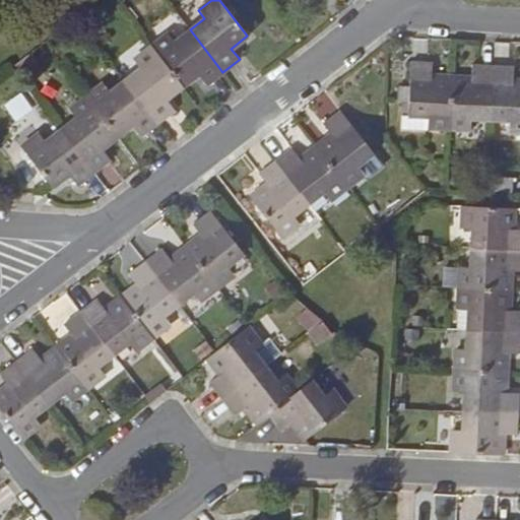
[(151,47),(183,87),(198,75),(206,84),(222,72),(190,29),(176,41),(170,33),(151,47)]
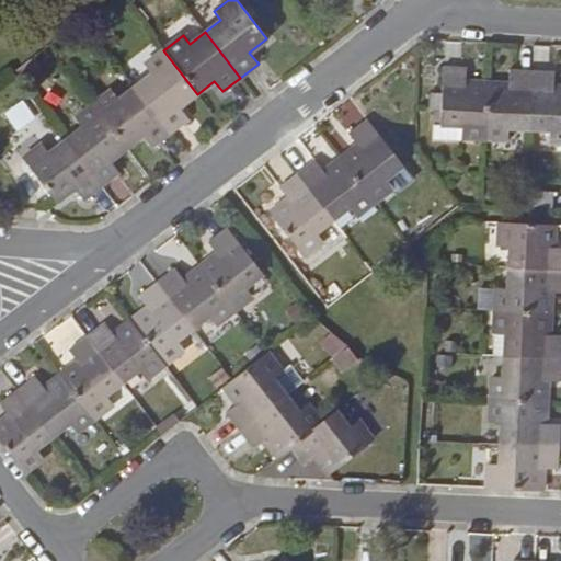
[(136,87),(171,132),(189,118),(180,107),(197,94),(163,50),(144,65),(151,75),(136,87)]
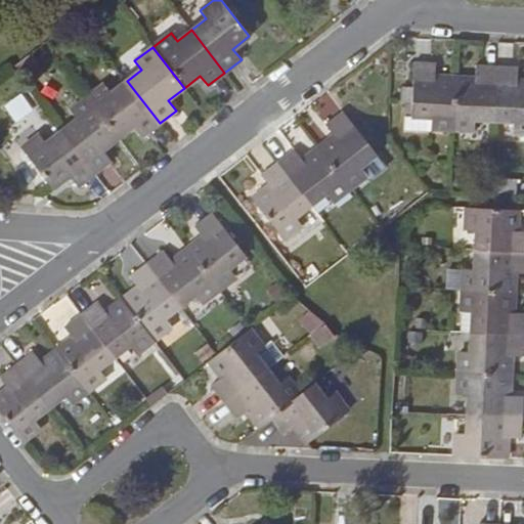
[(412,102),(411,117),(405,117),(404,117),(403,130),(431,131),(431,128),(452,129),(455,79),(435,78),(435,62),(413,62),(412,86),(402,86),(401,102),(405,102),(412,102)]
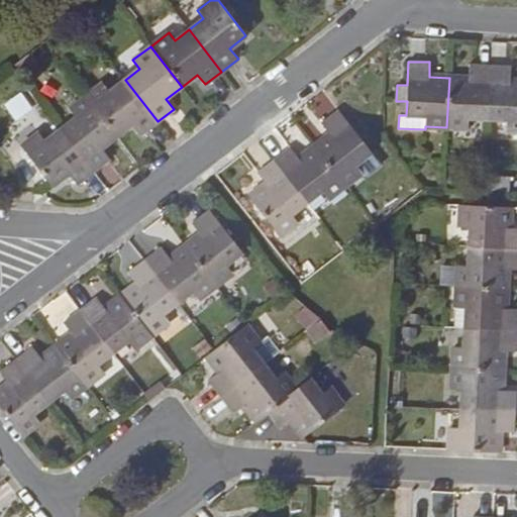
[(449,78),(446,127),(469,128),(469,119),(488,119),(491,66),(469,65),(469,78),(449,78)]
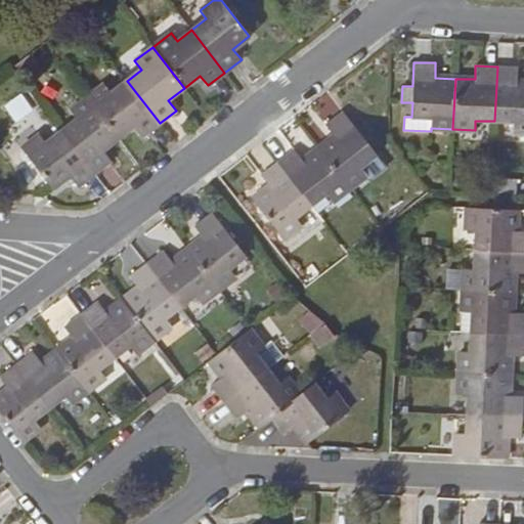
[(497,67),(494,121),(514,122),(513,132),(523,132),(523,81),(517,81),(518,68),(497,67)]
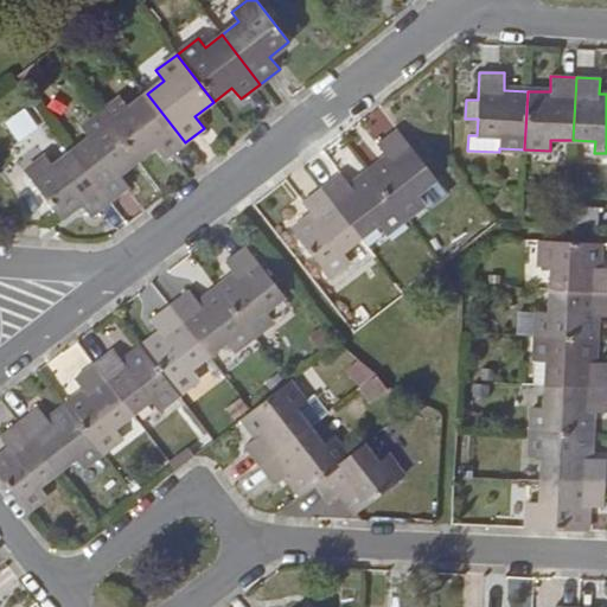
[(102,113),(138,160),(155,147),(164,159),(185,142),(147,94),(128,108),(121,97),(102,113)]
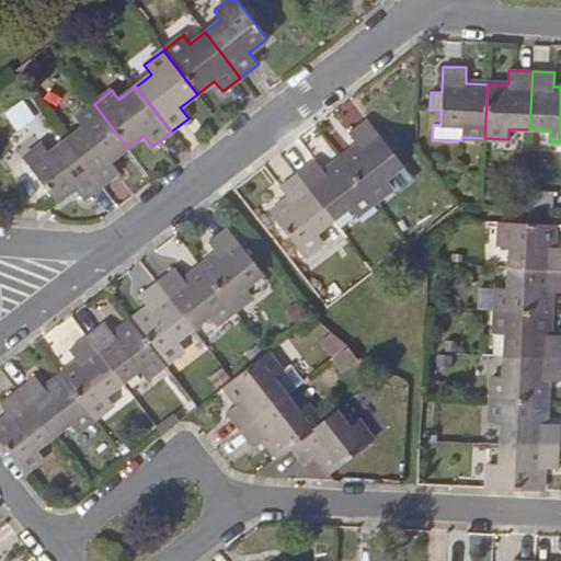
[(18,101),(8,116),(24,126),(34,111),(18,101)]
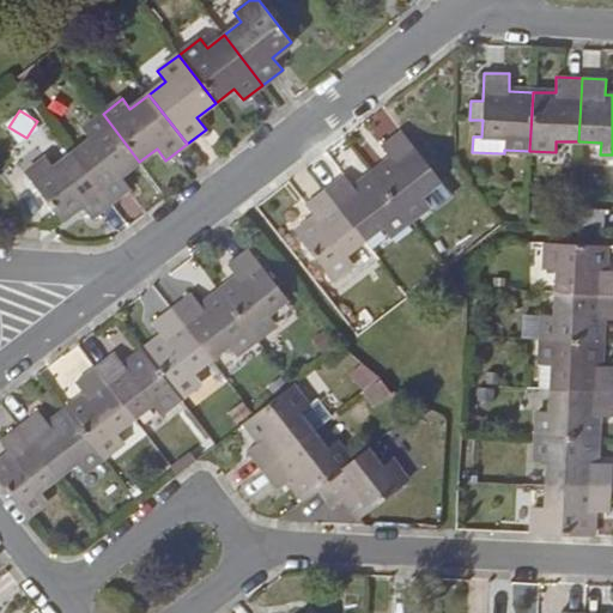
[(72,153),(110,204),(131,187),(121,175),(139,162),(103,114),(82,129),(90,139),(72,153)]
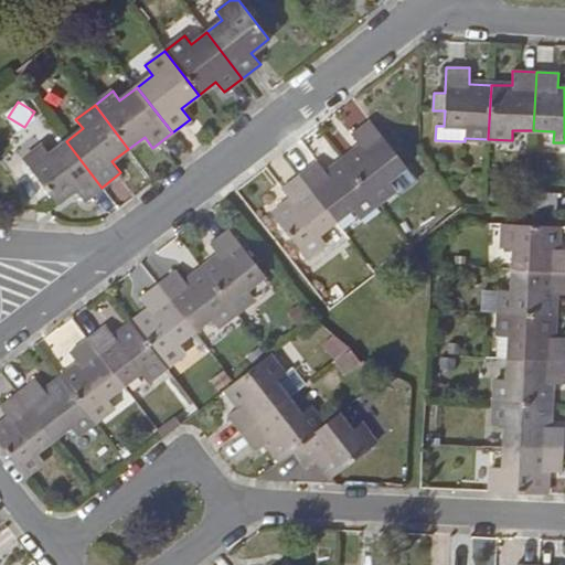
[(406,166),(371,120),(351,136),(361,147),(343,160),(376,203),(396,188),(390,180),(406,166)]
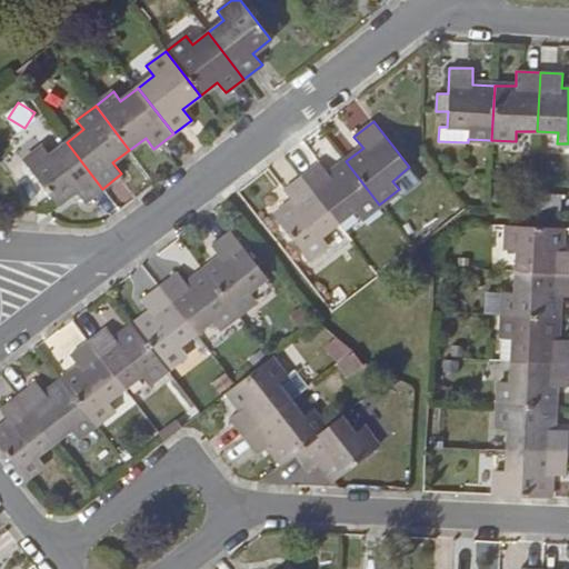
[(102,189),(67,142),(51,155),(43,146),(23,161),(58,206),(76,191),(85,202),(102,189)]
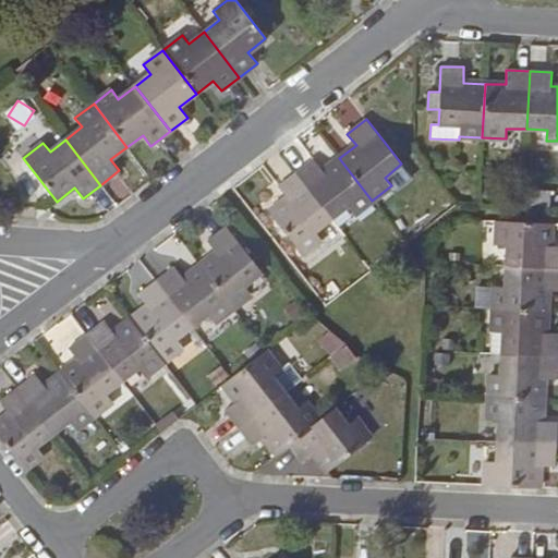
[(372,201),(339,158),(323,171),(314,160),(296,173),(331,219),(348,207),(354,215),(372,201)]
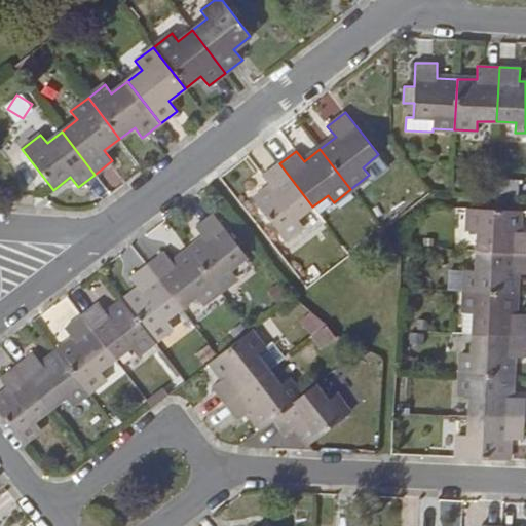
[(312,207),(279,163),(262,177),(270,188),(254,200),(285,240),(303,227),(297,219),(312,207)]
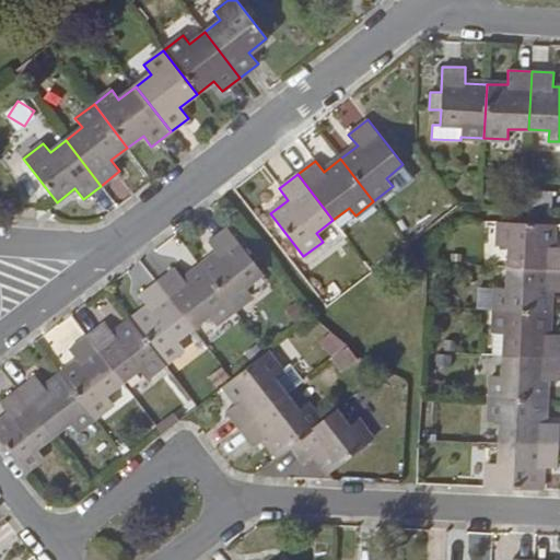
[(528,205),(551,206),(552,194),(529,191),(528,205)]
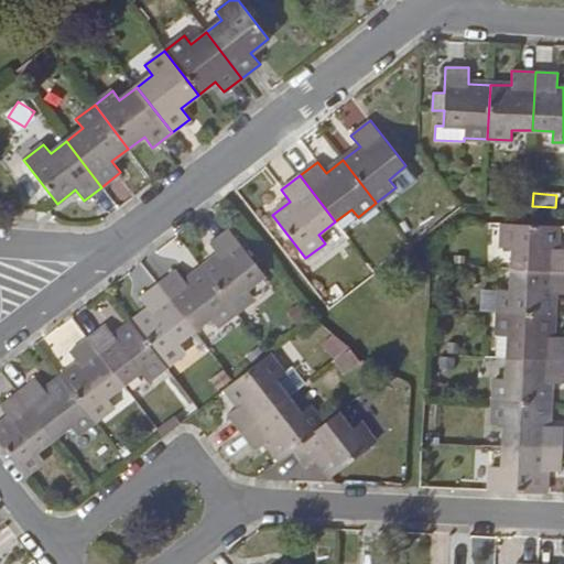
[(511,269),(563,271),(563,249),(556,249),(557,227),(502,224),(502,249),(512,249),(511,269)]
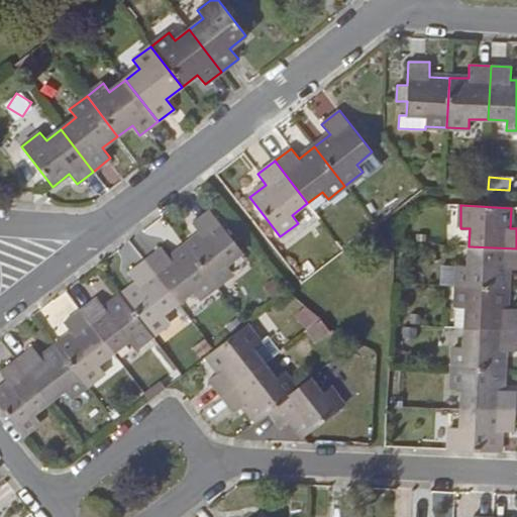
[(185,246),(215,286),(232,273),(226,265),(242,252),(209,210),(192,224),(200,234),(185,246)]
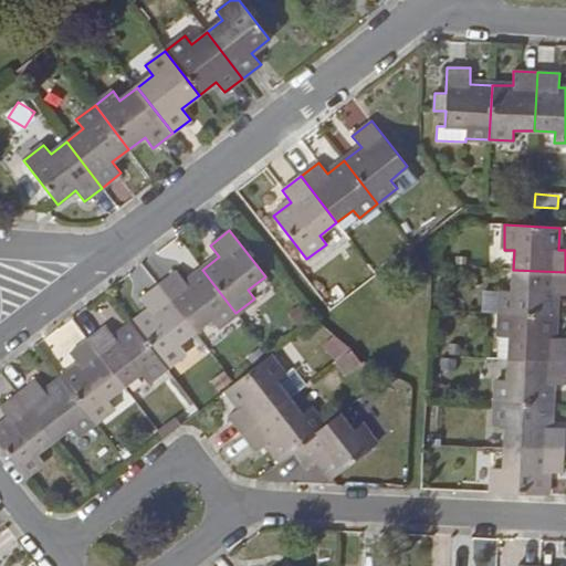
[(158,285),(195,332),(210,318),(217,327),(236,313),(202,270),(186,283),(176,271),(158,285)]
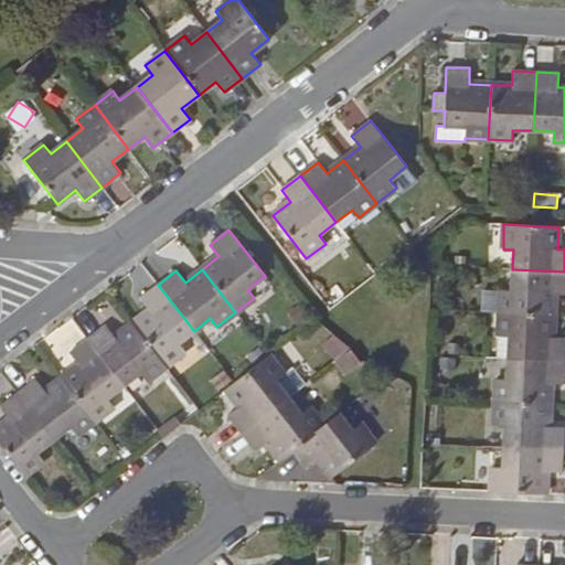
[(564,295),(564,272),(512,269),(511,290),(500,290),(499,313),(554,317),(555,295),(564,295)]
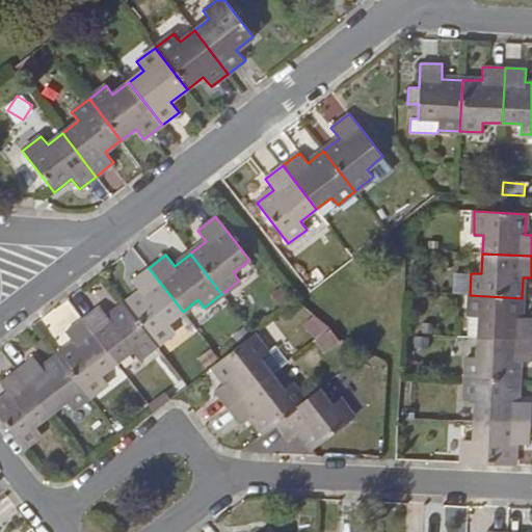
[(124,304),(156,345),(174,330),(167,323),(183,312),(149,268),(132,281),(140,292),(124,304)]
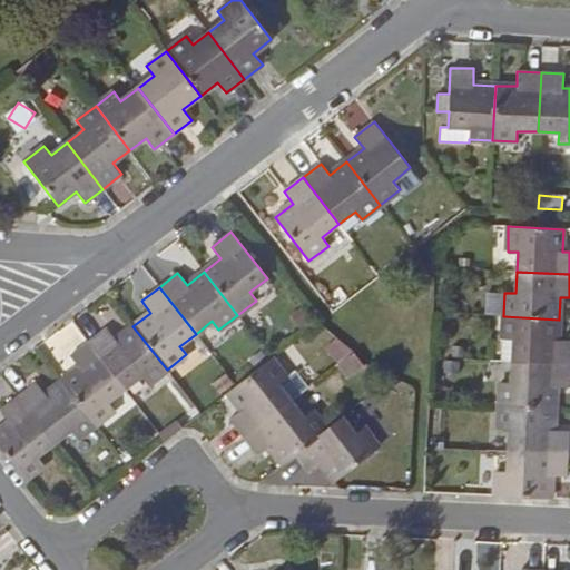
[(512,362),(569,364),(569,341),(559,341),(559,320),(503,316),(502,341),(513,341),(512,362)]
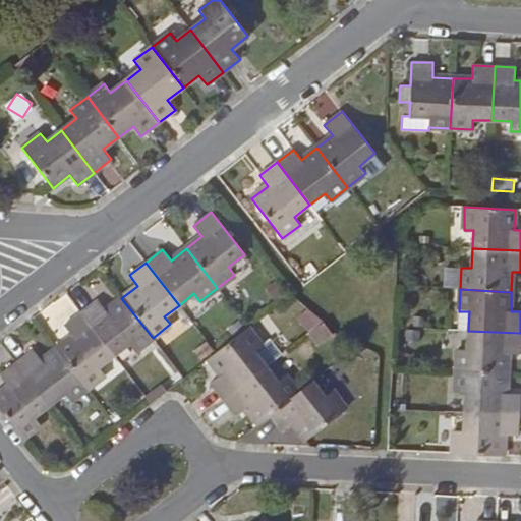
[(81,312),(114,355),(128,343),(135,351),(153,338),(121,298),(106,310),(98,300),(81,312)]
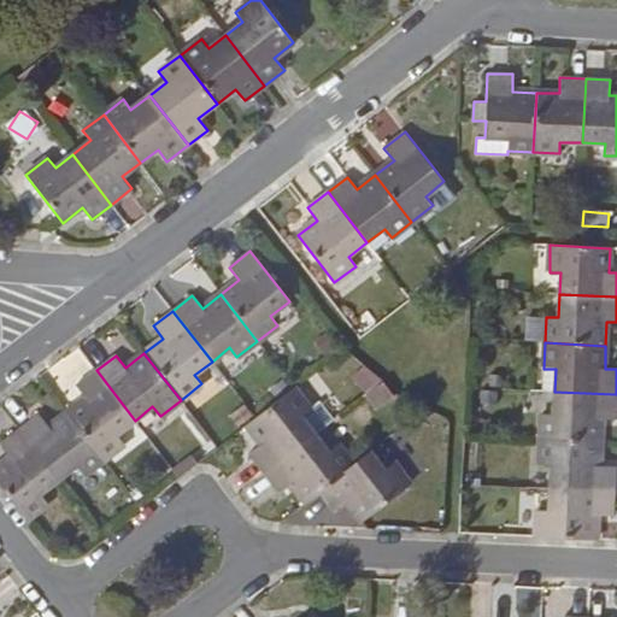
[(369,360),(351,376),(377,407),(395,393),(369,360)]
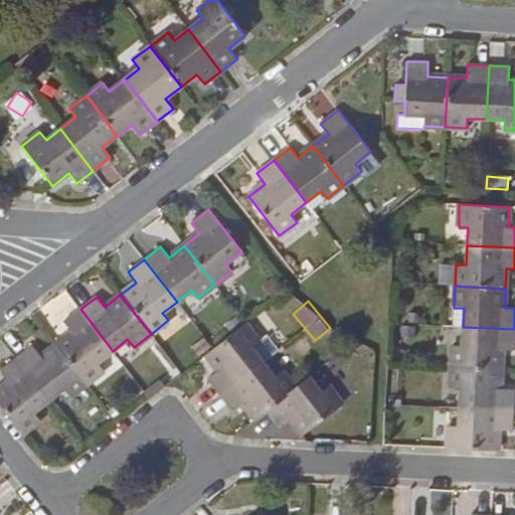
[(56,345),(88,384),(104,371),(98,363),(113,351),(80,309),(63,322),(72,333),(56,345)]
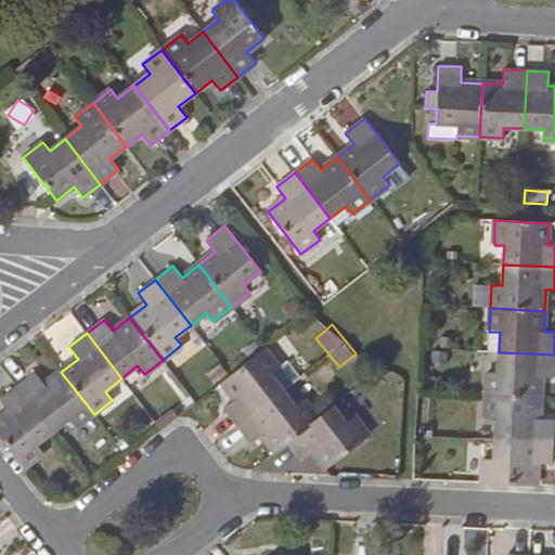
[(263,349),(230,376),(221,383),(235,399),(224,409),(239,426),(283,391),(270,375),(279,368),(263,349)]
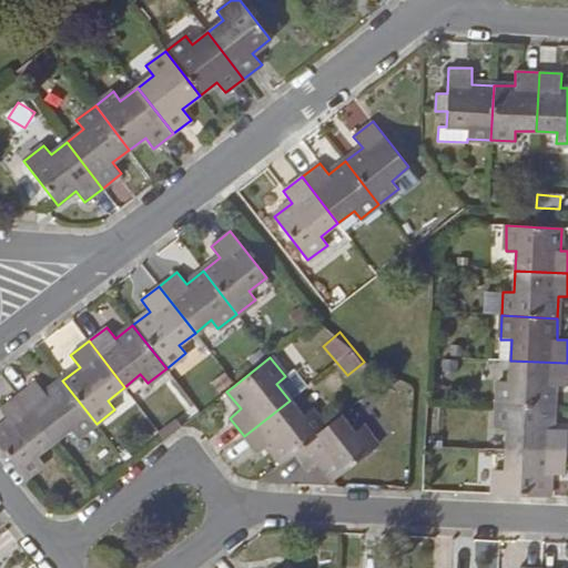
[(497,406),(553,408),(554,386),(567,386),(567,363),(510,361),(509,382),(498,382),(497,406)]
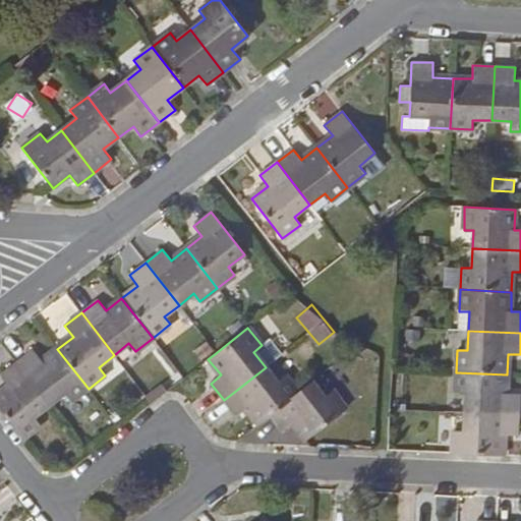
[(17,363),(50,405),(65,394),(70,402),(89,389),(57,349),(42,360),(34,350),(17,363)]
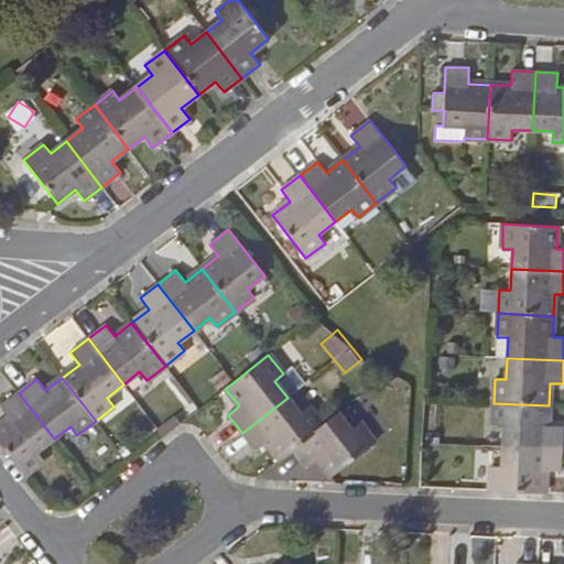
[(38,452),(54,438),(19,393),(0,408),(9,419),(0,425),(0,443),(26,476),(44,461),(38,452)]
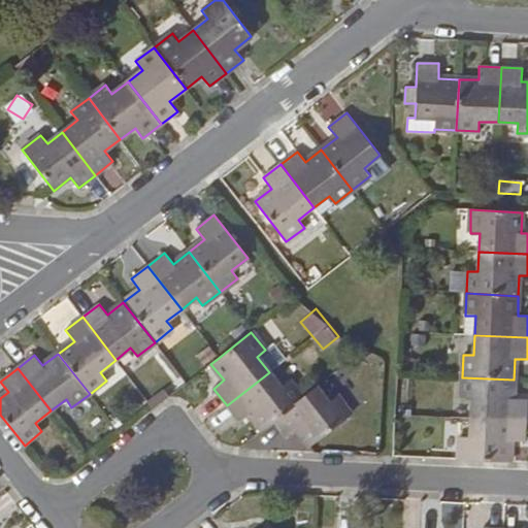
[(269,372),(227,405),(239,422),(251,414),(263,429),(274,421),(303,398),(289,381),(281,387),(269,372)]
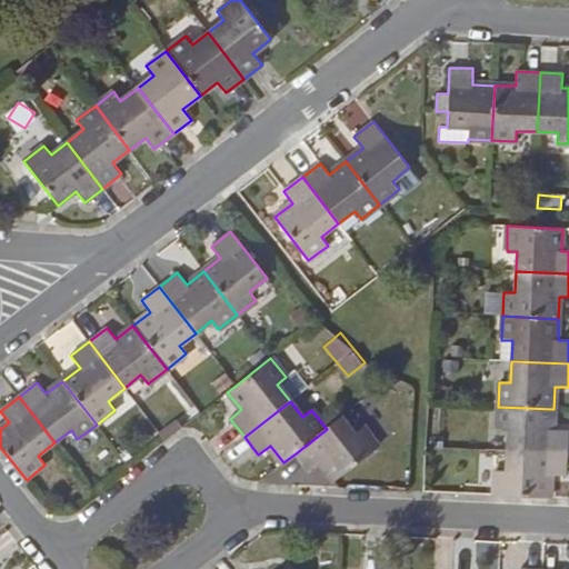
[(507,450),(567,453),(567,431),(552,430),(553,409),(498,407),(497,429),(508,430),(507,450)]
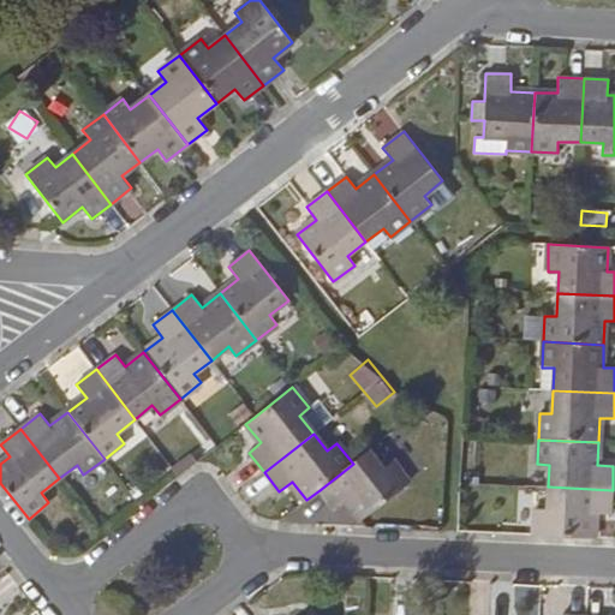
[(363,519),(410,482),(394,461),(384,469),(370,451),(353,464),(320,490),(335,509),(347,500),(363,519)]
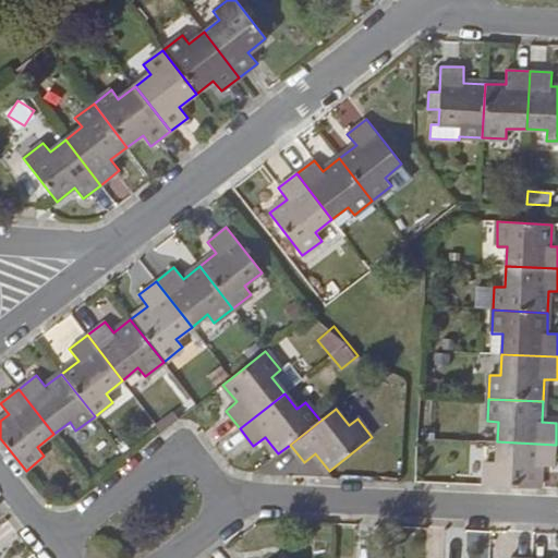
[(162,432),(177,421),(180,419),(174,411),(157,425),(162,432)]
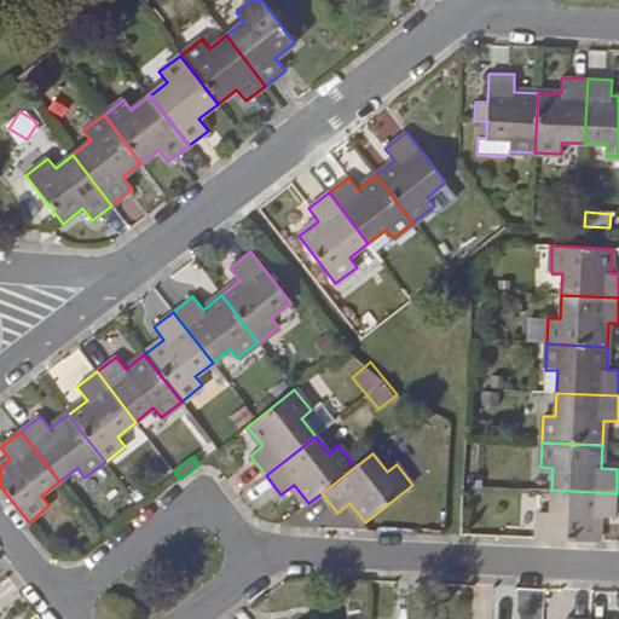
[(599,543),(600,518),(615,519),(617,493),(551,490),(550,513),(539,513),(537,539),(599,543)]
